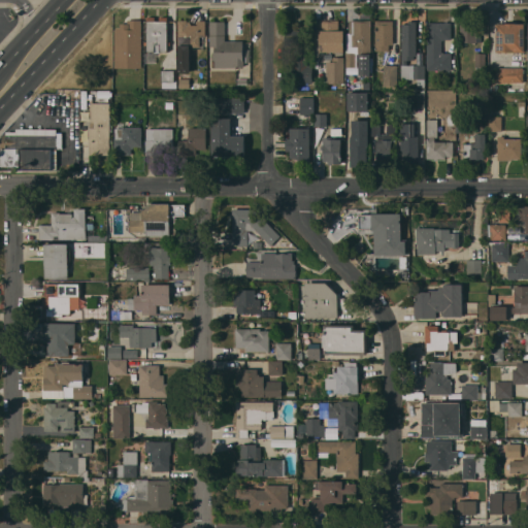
[(147,44),(145,44),(145,41),(147,41),(147,17),(155,17),(155,21),(160,21),(160,17),(167,17),(168,41),(170,41),(170,44),(167,44),(168,52),(160,52),(160,53),(156,53),(156,51),(147,51),(147,44)]
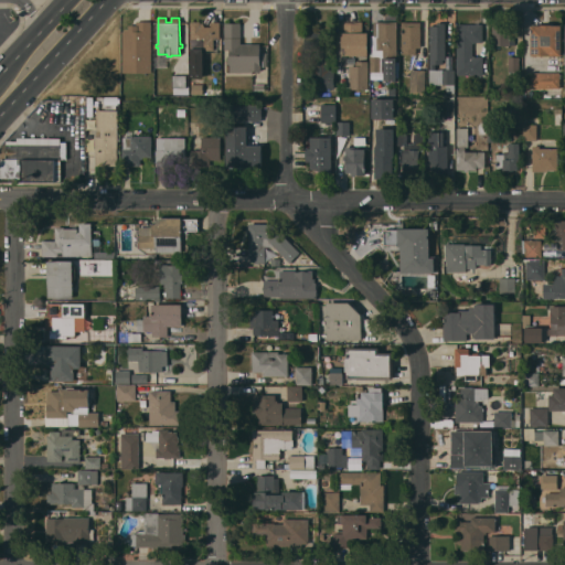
[(151,72),(123,72),(123,31),(126,29),(129,29),(129,25),(136,25),(136,21),(152,21),(151,72)]
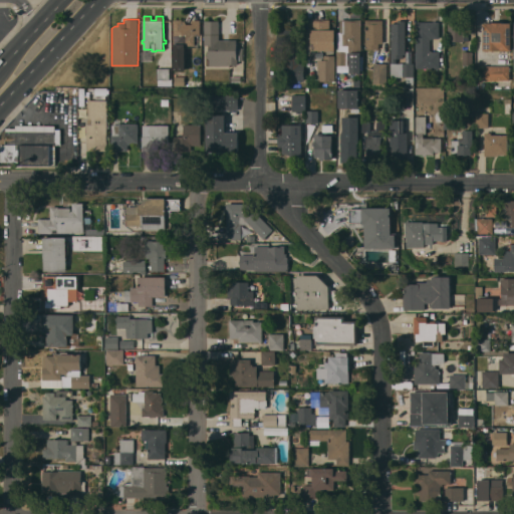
[(200,24),(200,39),(195,39),(195,45),(174,45),(174,19),(183,19),(183,20),(186,20),(187,24),(200,24)]
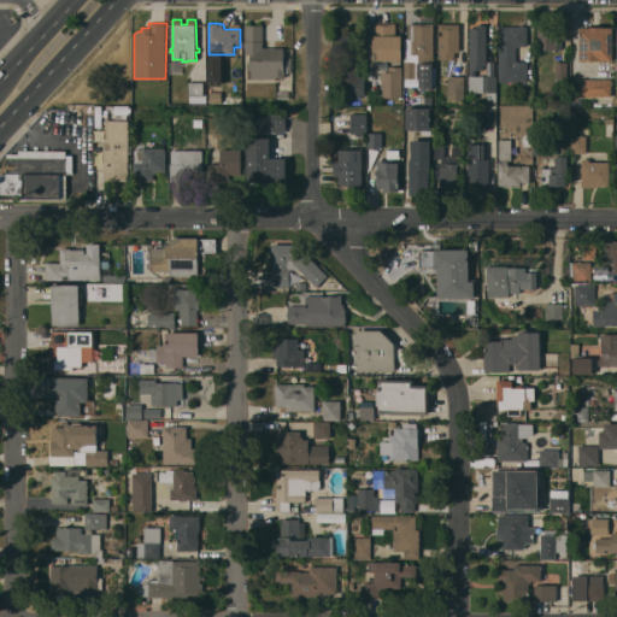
[(374,60),(374,23),(380,23),(380,25),(391,25),(391,23),(397,23),(397,35),(403,35),(403,60),(374,60)]
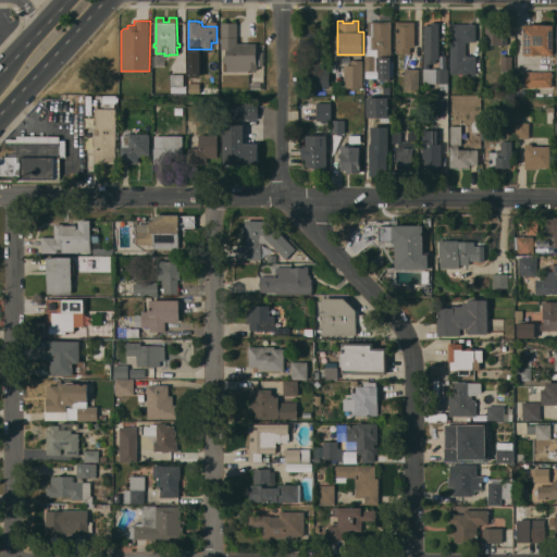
[(391,78),(379,78),(379,58),(378,58),(378,49),(372,49),(372,35),(368,35),(368,21),(392,21),(392,58),(391,58),(391,78)]
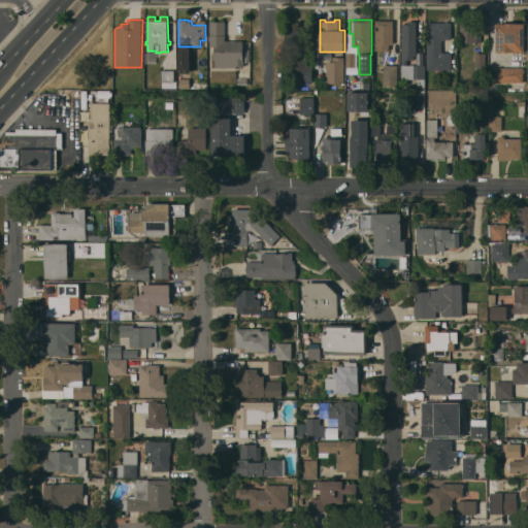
[(226,21),(226,40),(243,40),(243,60),(244,60),(244,66),(236,66),(236,67),(216,67),(216,60),(212,60),(212,53),(215,53),(215,46),(210,46),(210,21),(226,21)]
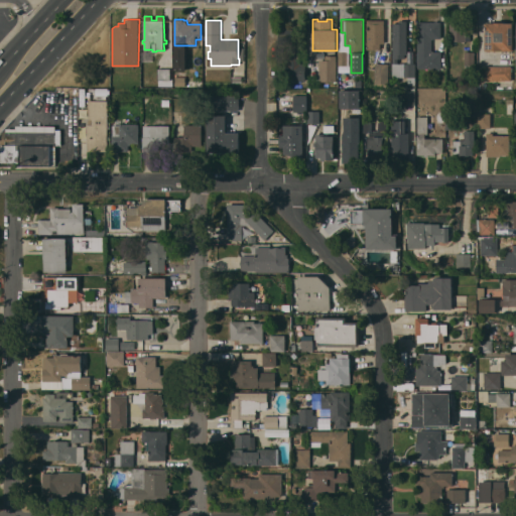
[(384,20),(384,43),(380,43),(380,49),(367,49),(367,20),(384,20)]
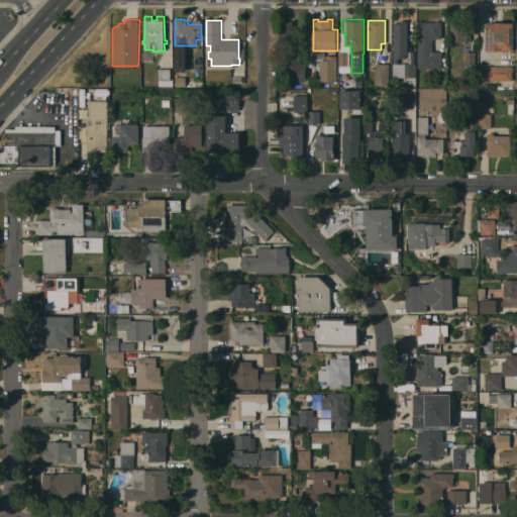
[(394,23),(400,23),(400,20),(408,20),(408,54),(406,54),(406,59),(399,59),(399,64),(416,64),(416,85),(409,85),(409,77),(393,77),(393,63),(394,64),(394,23)]
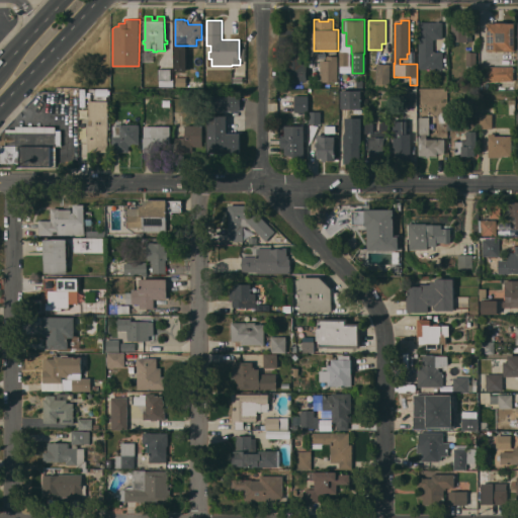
[(419,21),(436,21),(436,20),(439,20),(439,21),(443,21),(443,38),(435,38),(435,39),(433,39),(433,51),(435,51),(435,52),(443,52),(443,69),(419,68),(419,21)]
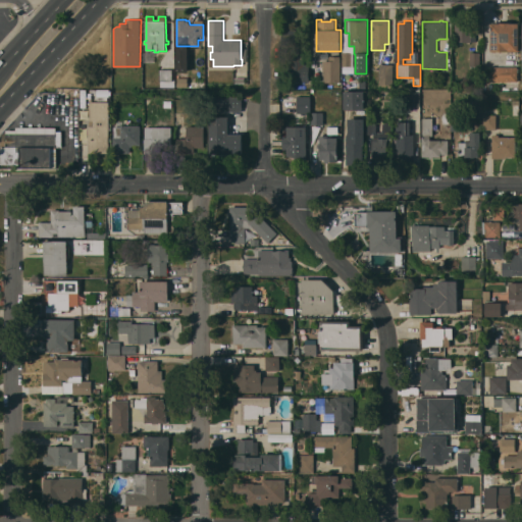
[(500,23),(500,22),(510,22),(510,23),(519,23),(519,51),(508,51),(508,53),(493,53),(493,51),(490,51),(491,23),(500,23)]
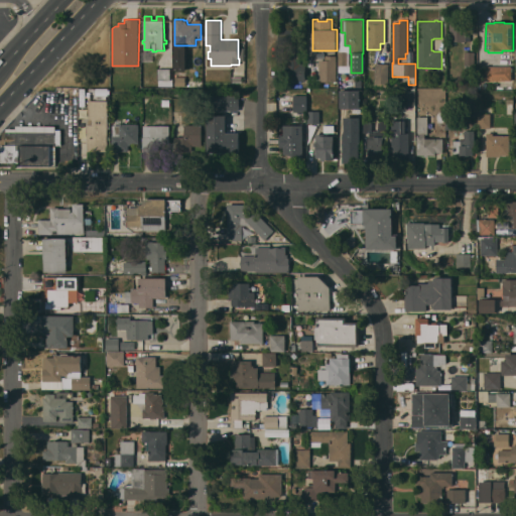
[(450,41),(449,23),(466,23),(466,33),(471,33),(471,41),(466,41),(450,41)]
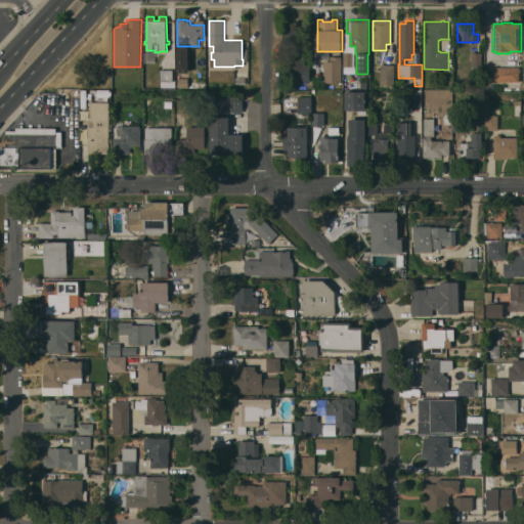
[(298,30),(298,45),(282,45),(282,30),(298,30)]
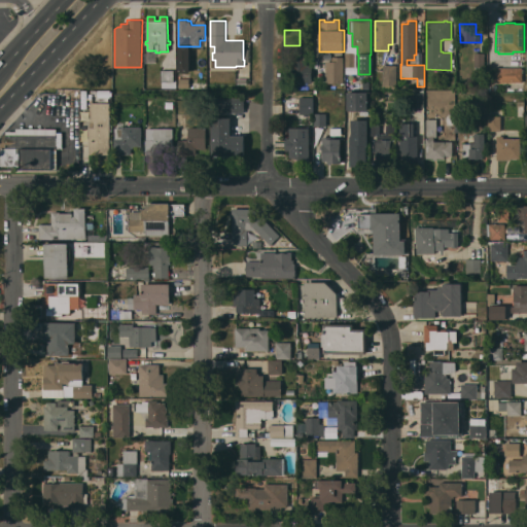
[(306,65),(312,65),(312,66),(314,66),(314,73),(312,73),(312,82),(308,82),(308,83),(306,83),(306,82),(291,82),(291,45),(306,46),(305,49),(306,49),(306,65)]
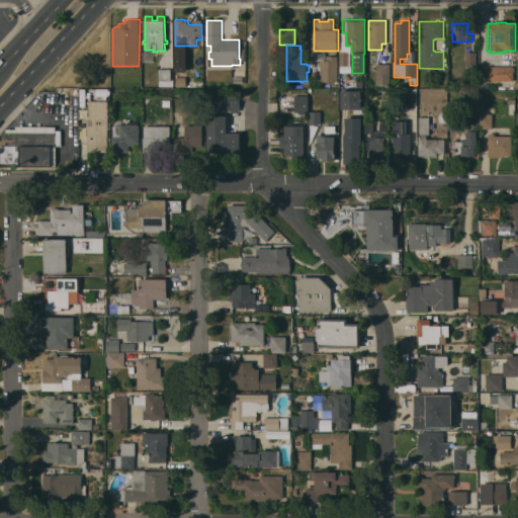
[(348,52),(338,52),(339,66),(348,66),(348,52)]
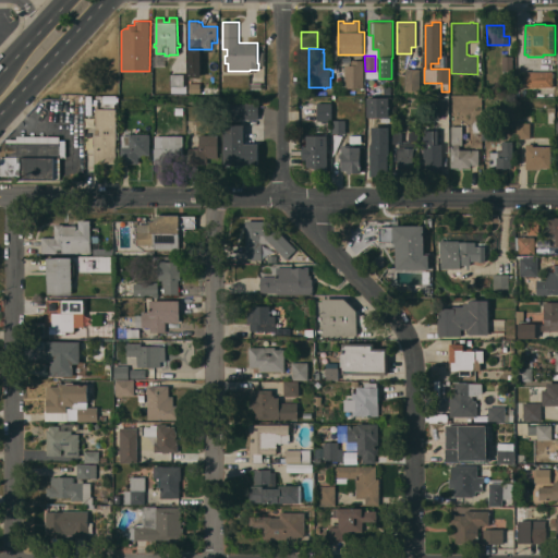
[(513,70),(502,70),(502,56),(513,56),(513,70)]
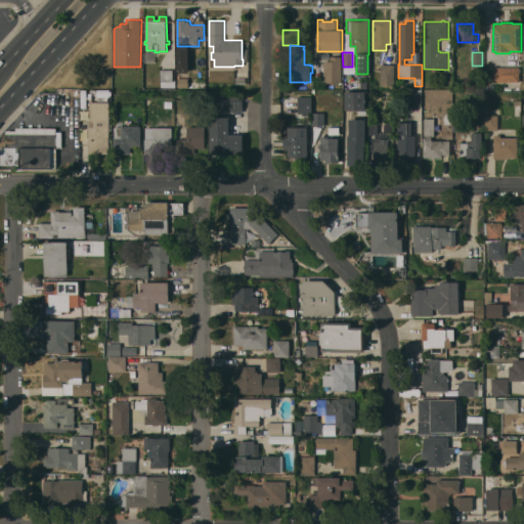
[(342,83),(324,83),(324,60),(331,60),(331,56),(342,56),(342,83)]
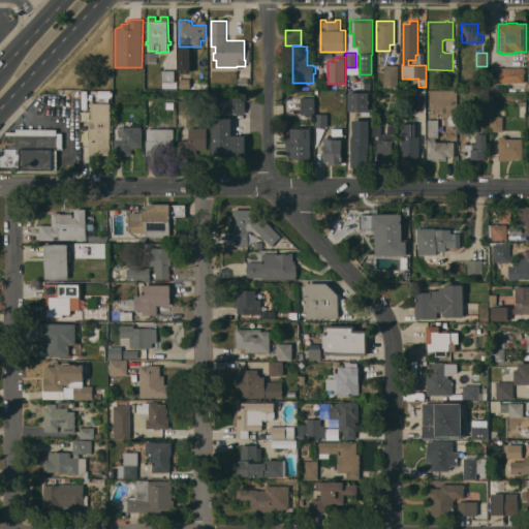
[(380,89),(381,86),(383,86),(384,65),(399,65),(398,89),(385,89),(380,89)]
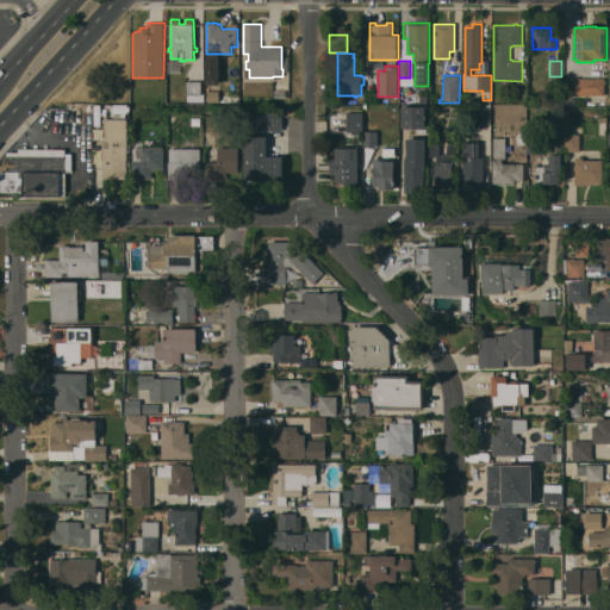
[(605,78),(605,95),(568,95),(568,79),(605,78)]
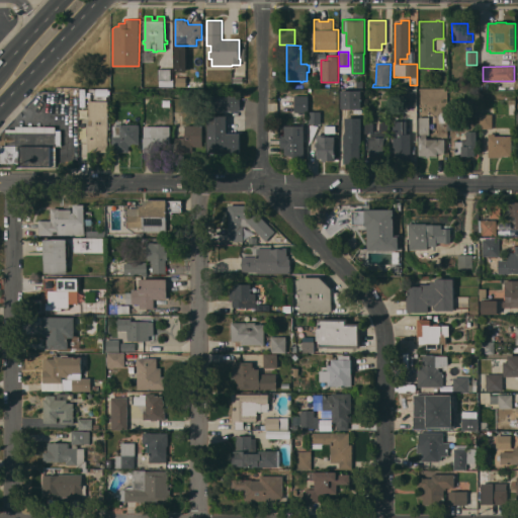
[(171,69),(171,80),(159,80),(159,69),(171,69)]
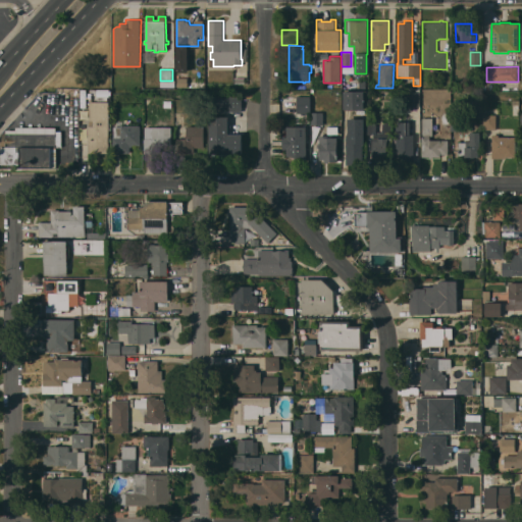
[(188,72),(188,82),(176,82),(176,72),(188,72)]
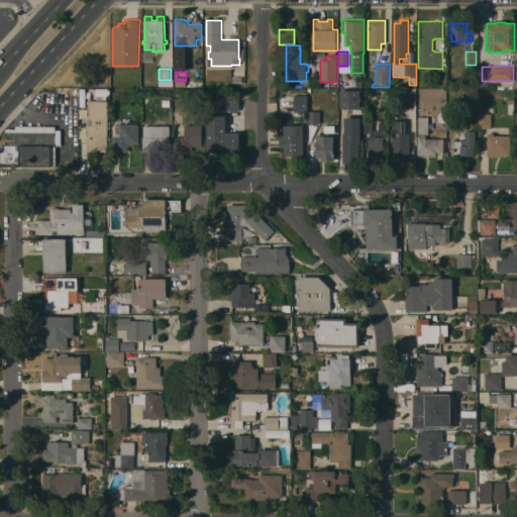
[(360,89),(360,108),(341,108),(341,90),(360,89)]
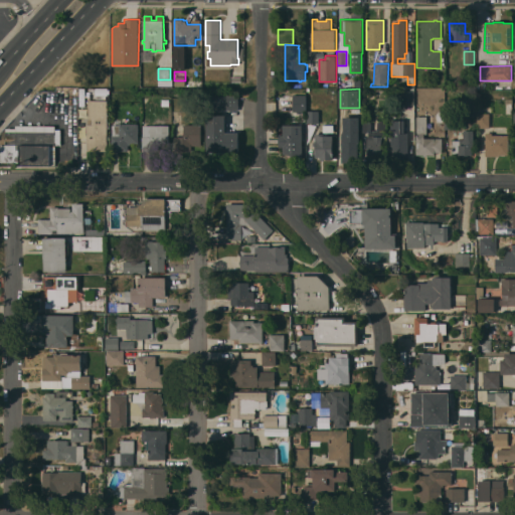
[(414,105),(400,104),(400,91),(414,91),(414,105)]
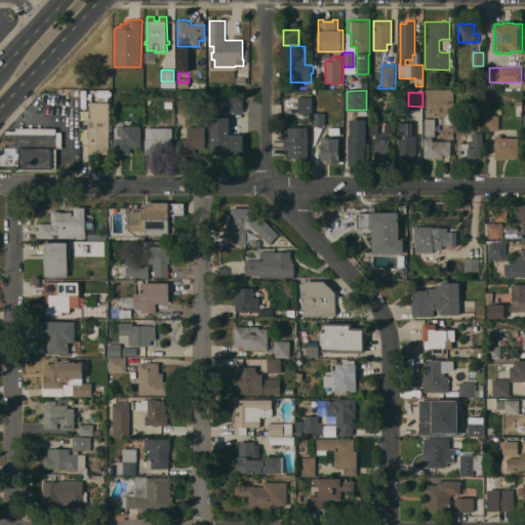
[(90,102),(98,102),(98,96),(109,96),(109,102),(110,102),(110,153),(89,153),(89,122),(90,121),(90,102)]
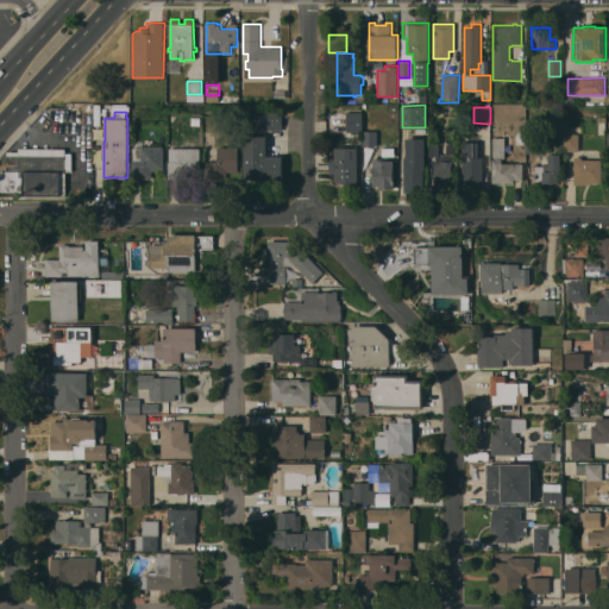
[(282,112),(282,130),(251,130),(251,112),(282,112)]
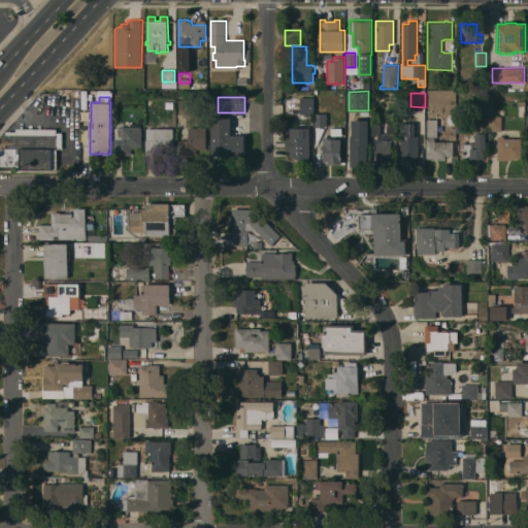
[(315,114),(300,114),(300,97),(315,97),(315,114)]
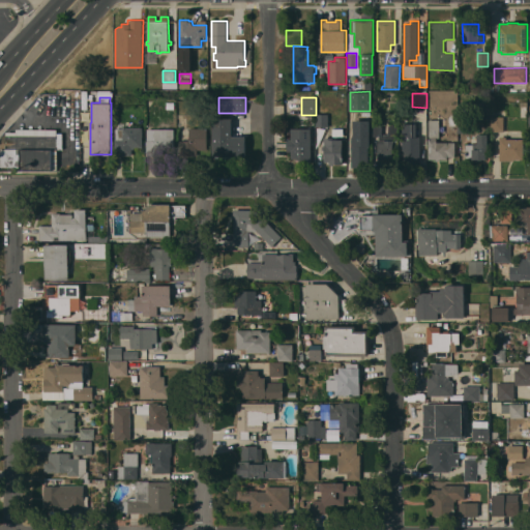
[(328,126),(317,126),(317,114),(329,114),(328,126)]
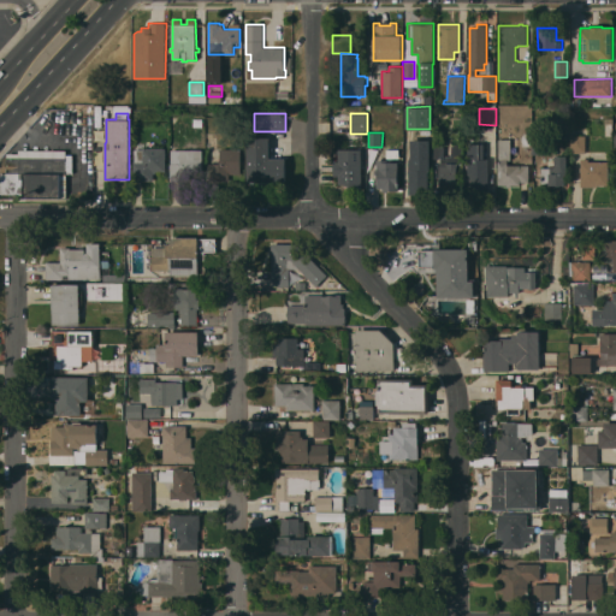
[(498,184),(498,132),(511,134),(511,138),(510,138),(510,160),(508,160),(508,165),(529,165),(529,182),(520,182),(520,185),(511,184),(511,187),(507,187),(507,184),(498,184)]
